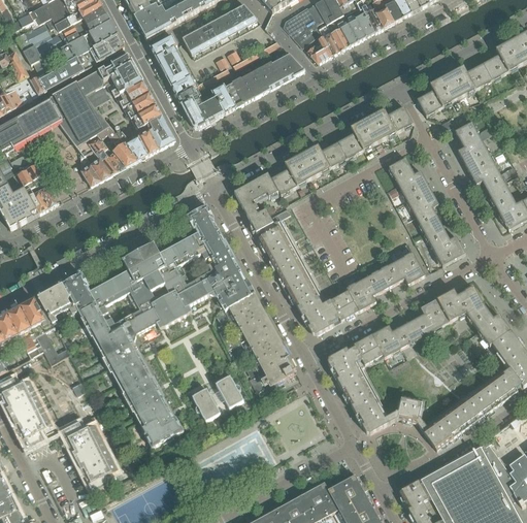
[(10,4),(8,0),(0,0),(0,9),(1,11),(12,32),(33,20),(29,11),(13,20),(6,6),(10,4)]
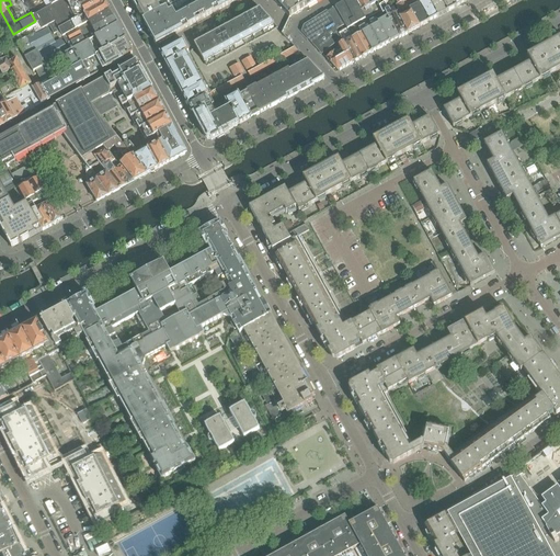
[(9,0),(11,4),(14,11),(26,4),(24,1),(24,0),(9,0)]
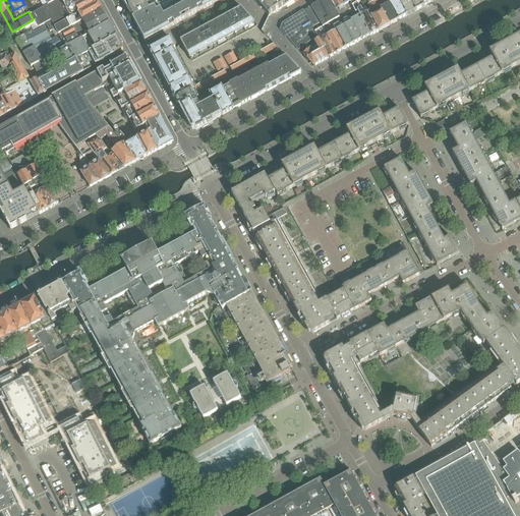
[(57,31),(101,6),(98,0),(95,0),(54,22),(50,16),(45,19),(49,27),(51,26),(54,32),(57,31)]
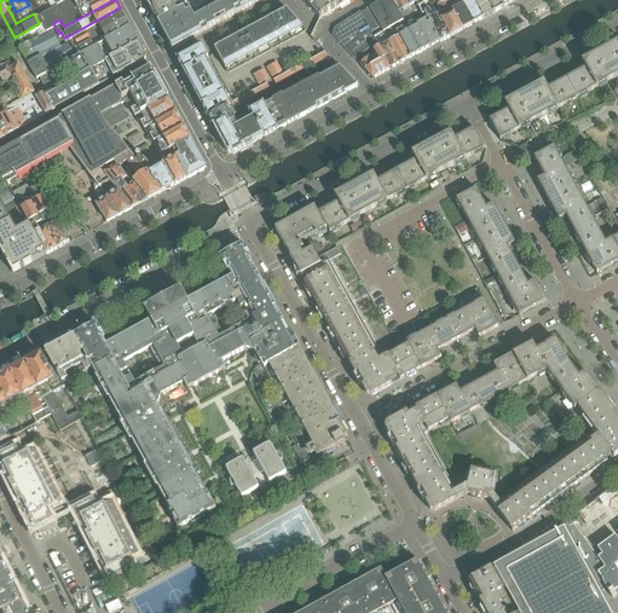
[(64,27),(113,0),(86,0),(88,4),(59,19),(64,27)]
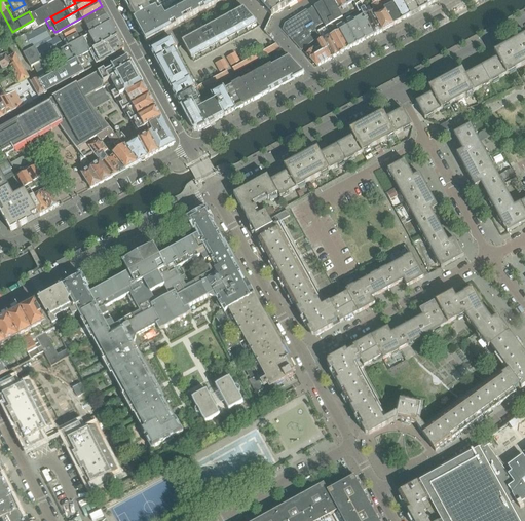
[(153,5),(153,4),(150,0),(124,0),(134,15),(153,5)]
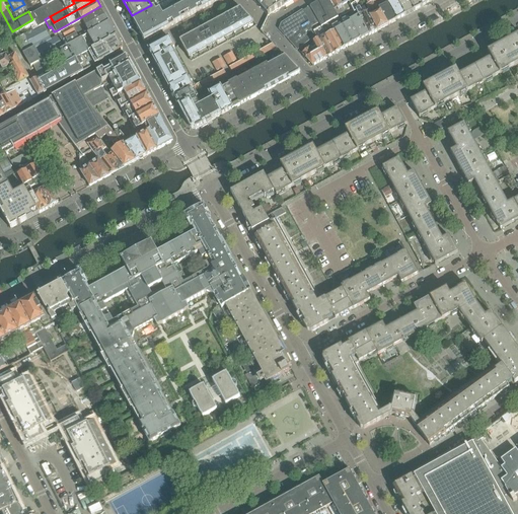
[(190,11),(197,7),(210,0),(158,0),(151,4),(151,5),(132,15),(143,37),(168,23),(172,20),(185,14),(190,11)]
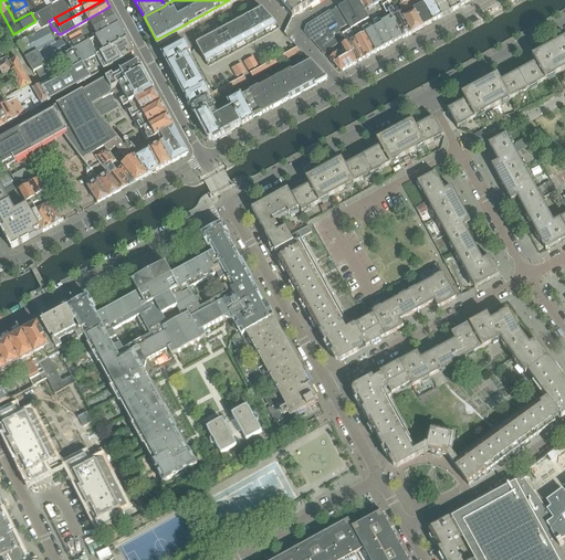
[(279,0),(291,13),(310,2),(307,0),(279,0)]
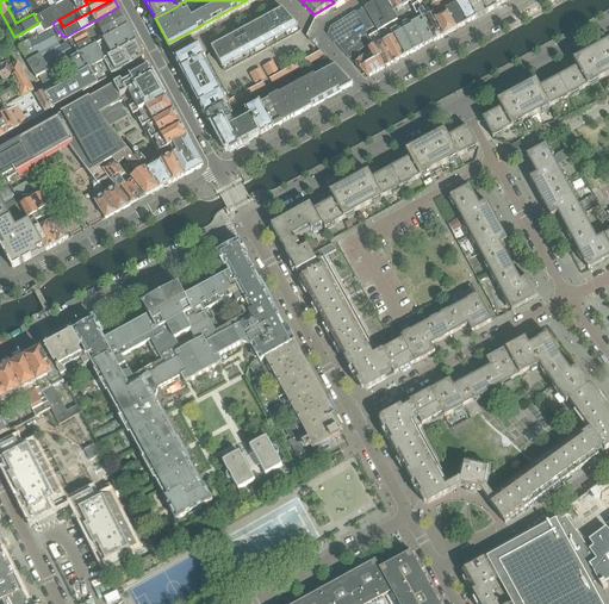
[(387,22),(376,0),(367,0),(364,2),(374,23),(377,27),(387,22)]
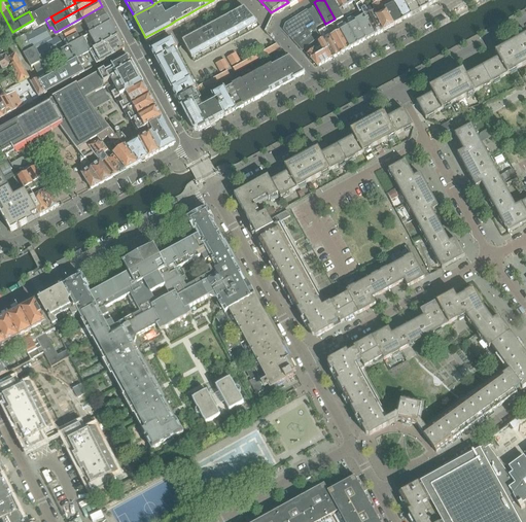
[(342,13),(335,0),(324,0),(335,19),(342,13)]
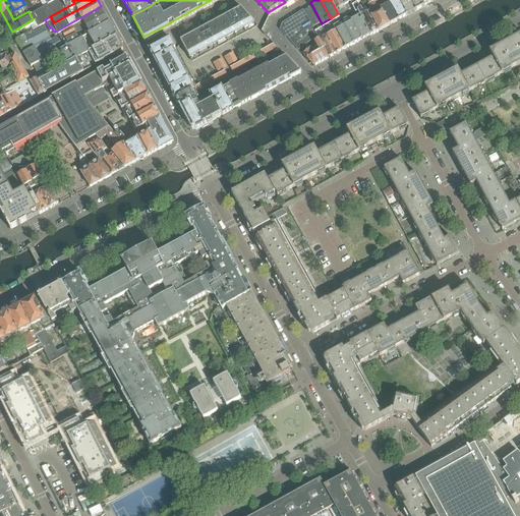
[(346,9),(341,0),(331,0),(338,13),(346,9)]
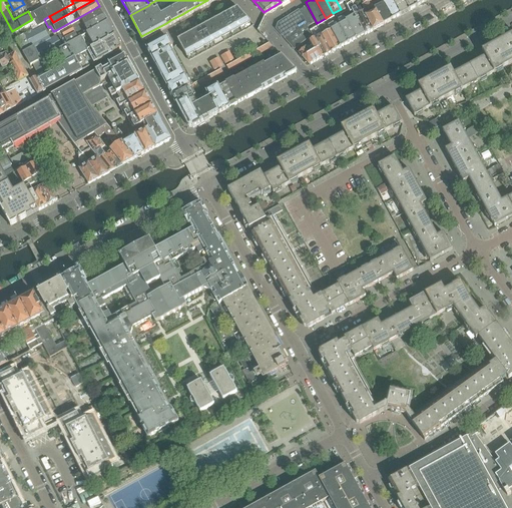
[(349,4),(347,0),(336,0),(341,9),(349,4)]
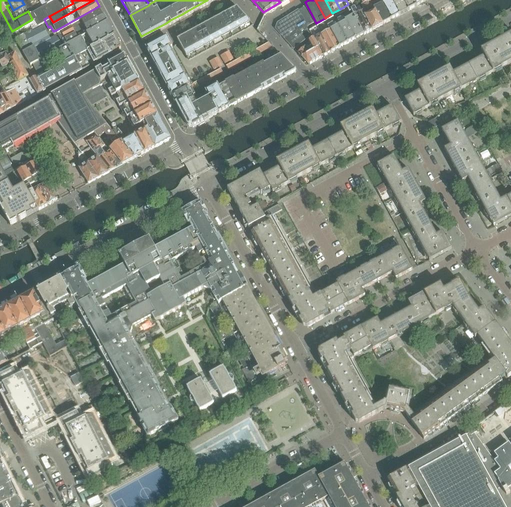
[(381,21),(373,5),(371,1),(370,0),(362,0),(360,1),(363,7),(361,8),(372,26),(381,21)]
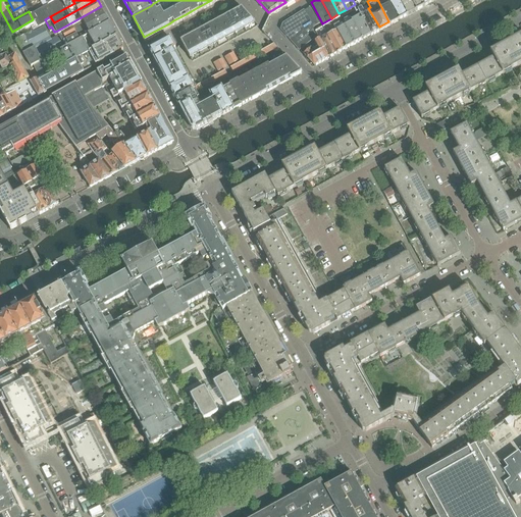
[(398,16),(388,0),(377,0),(378,1),(379,0),(383,0),(384,3),(380,5),(388,21),(398,16)]
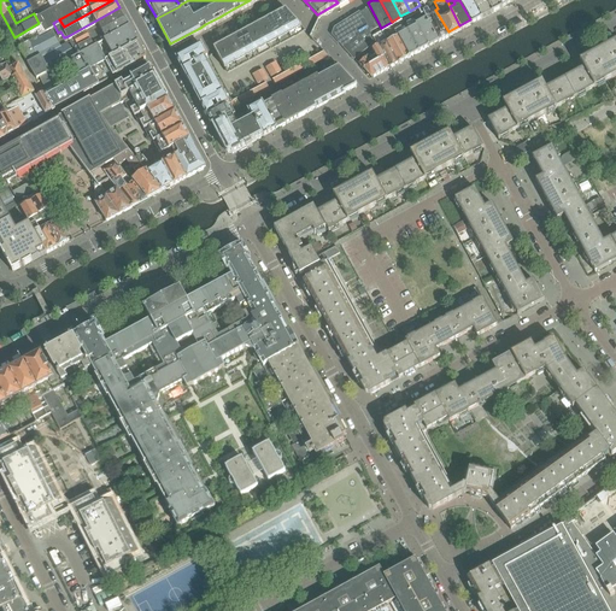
[(481,15),(473,0),(459,0),(470,19),(481,15)]
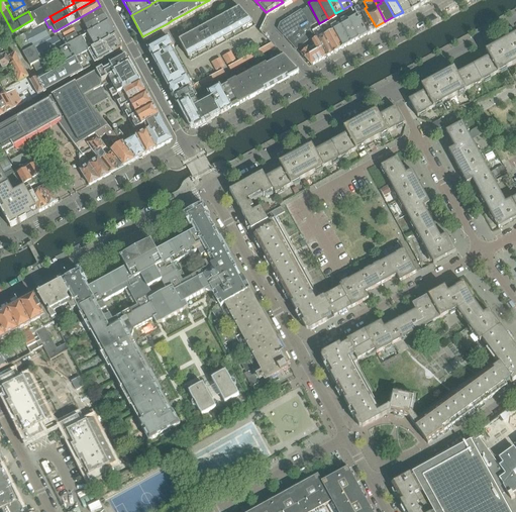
[(410,8),(406,0),(396,0),(403,12),(410,8)]
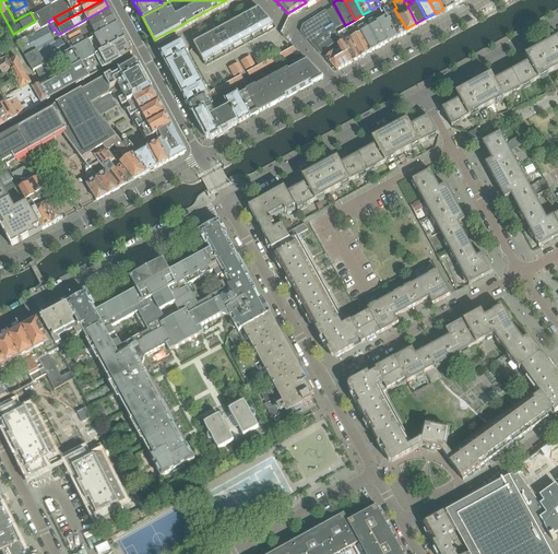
[(439,0),(443,9),(453,3),(459,0),(439,0)]
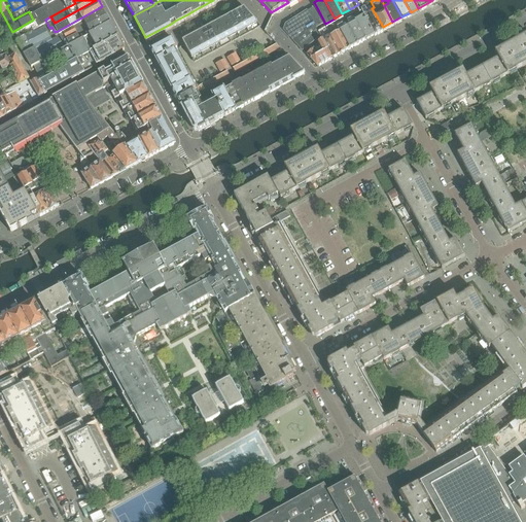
[(323,20),(314,2),(305,7),(315,24),(323,20)]
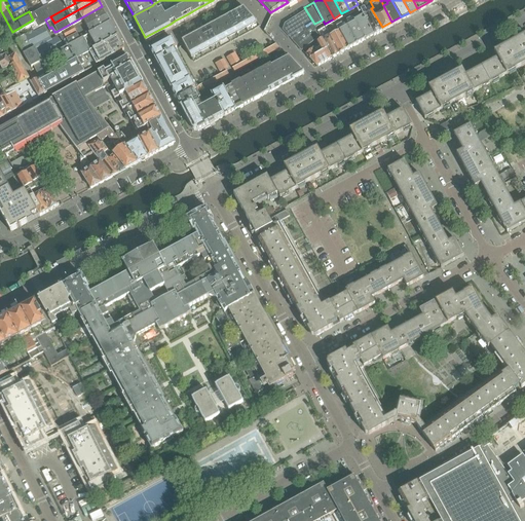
[(373,32),(359,6),(362,4),(362,2),(358,4),(349,9),(365,36),(369,34),(373,32)]
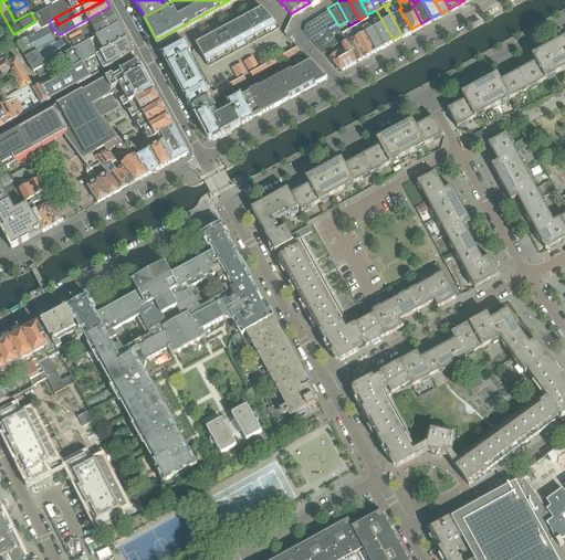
[(411,29),(399,9),(396,2),(389,4),(386,7),(401,34),(411,29)]
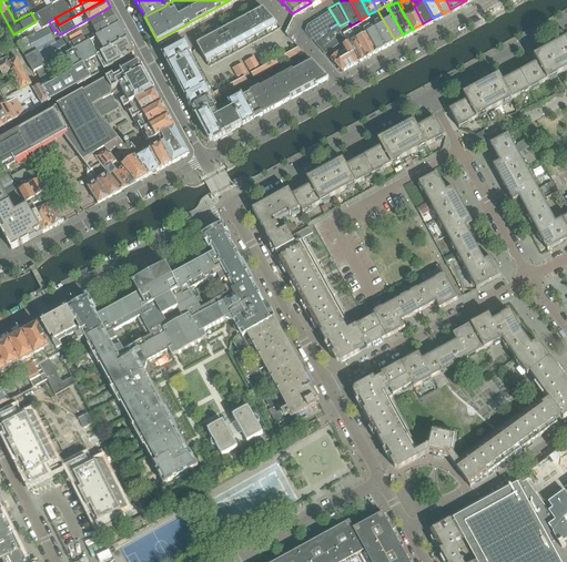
[(279,22),(264,7),(263,6),(262,4),(260,4),(254,8),(265,29),(279,22)]
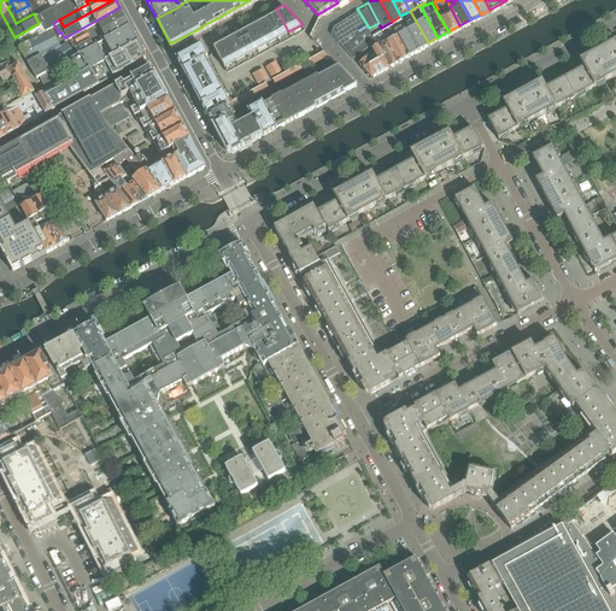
[(77,42),(101,29),(101,28),(124,15),(119,7),(68,36),(76,52),(81,48),(77,42)]
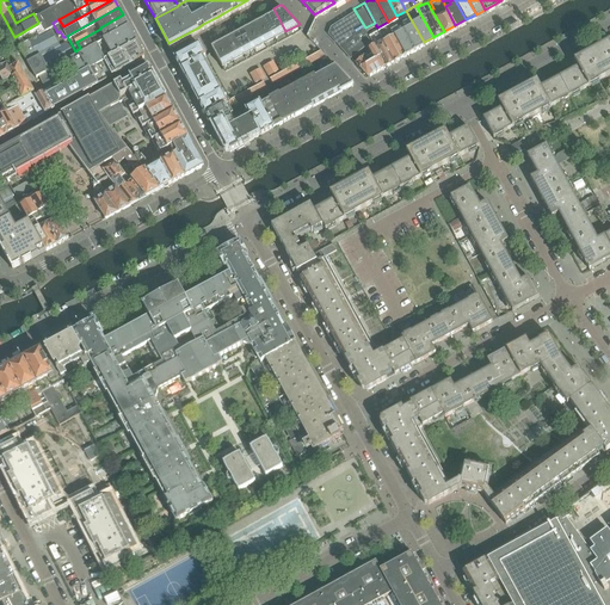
[(285,31),(273,8),(263,14),(275,37),(285,31)]
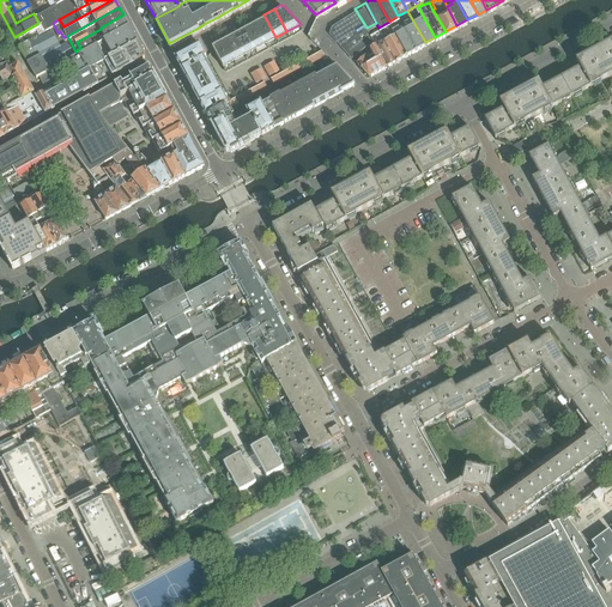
[(369,32),(367,28),(355,8),(332,23),(329,30),(351,54),(365,42),(373,37),(369,32)]
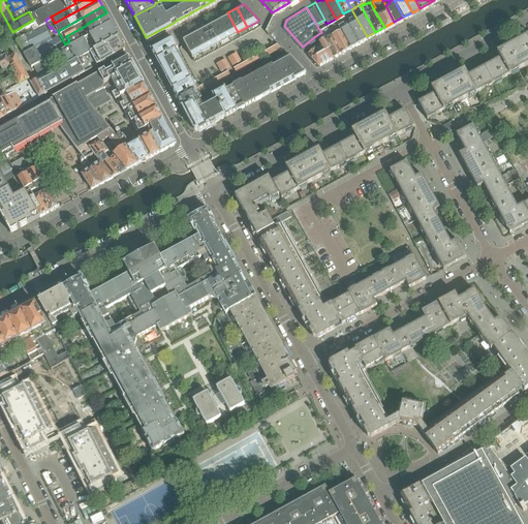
[(367,36),(351,9),(343,13),(359,40),(367,36)]
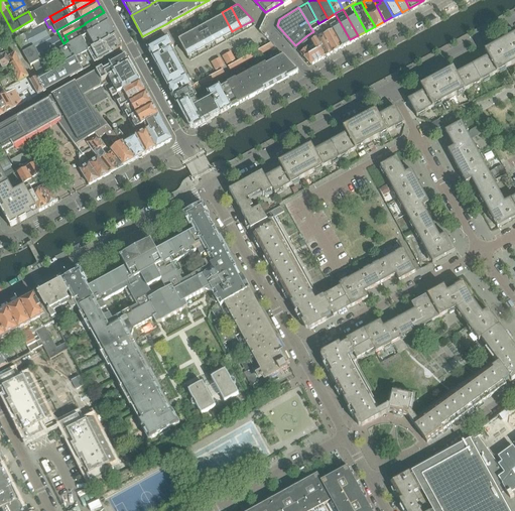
[(88,29),(107,19),(104,12),(85,23),(85,24),(65,35),(68,40),(88,29)]
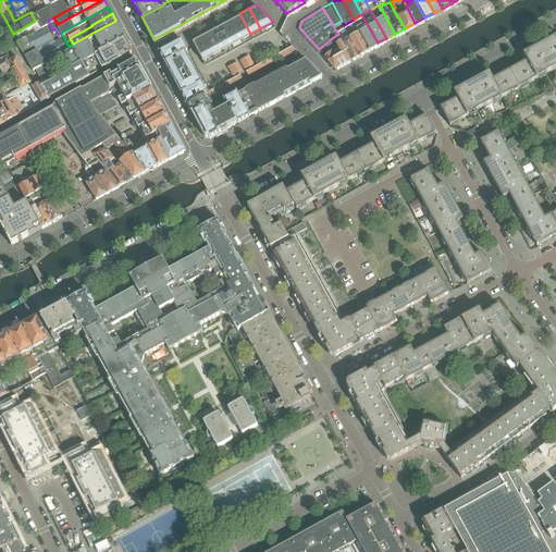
[(250,34),(239,13),(230,19),(242,38),(250,34)]
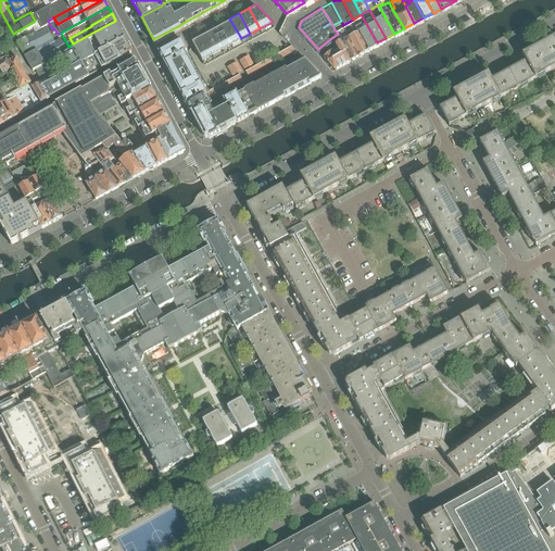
[(377,42),(361,14),(353,20),(368,48),(377,42)]
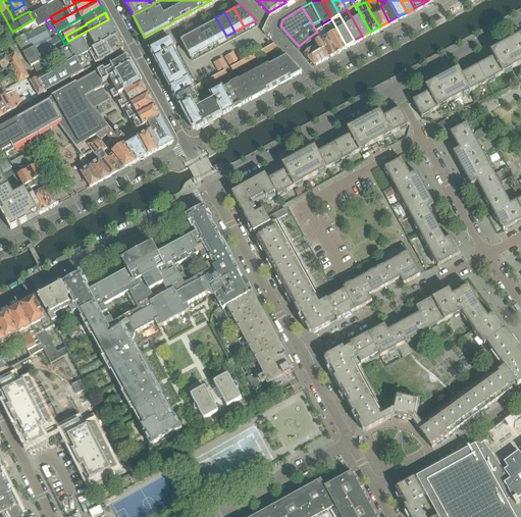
[(226,36),(215,17),(207,21),(217,41),(226,36)]
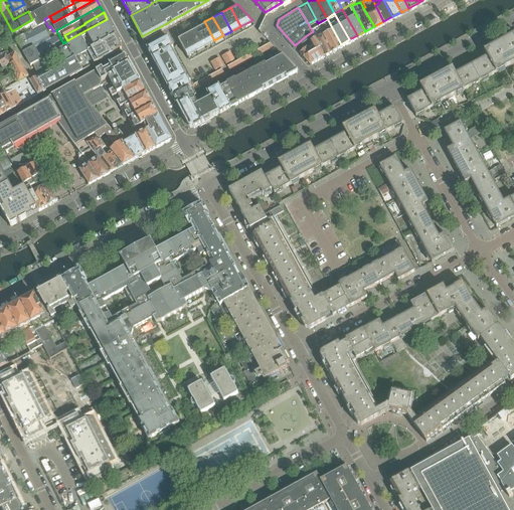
[(341,44),(327,18),(318,23),(332,48),(339,45),(341,44)]
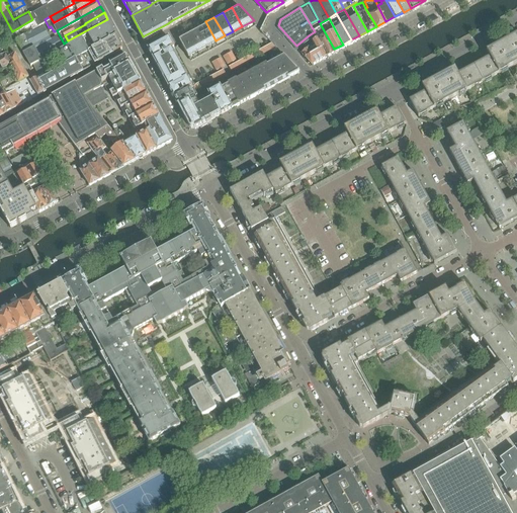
[(66,59),(115,32),(107,19),(88,29),(68,40),(64,44),(59,46),(66,59)]
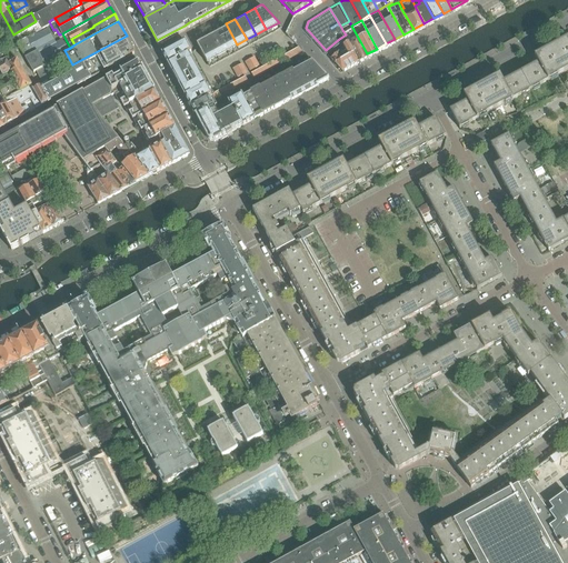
[(69,48),(62,34),(53,40),(51,38),(53,37),(47,23),(27,34),(26,33),(16,38),(32,68),(45,61),(69,48)]
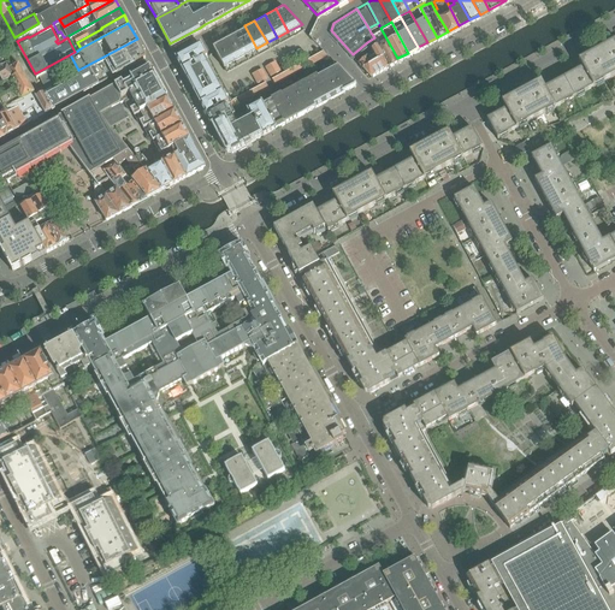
[(256,48),(244,25),(234,31),(246,54),(256,48)]
